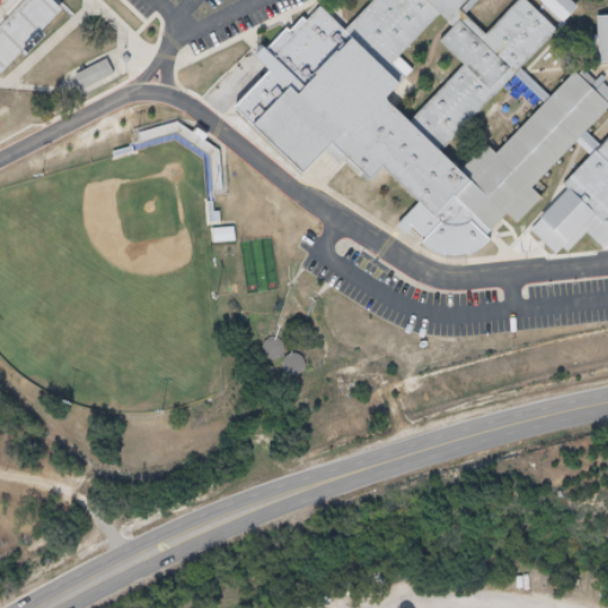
[(68,6),(61,0),(29,0),(0,31),(0,72),(5,76),(68,6)]
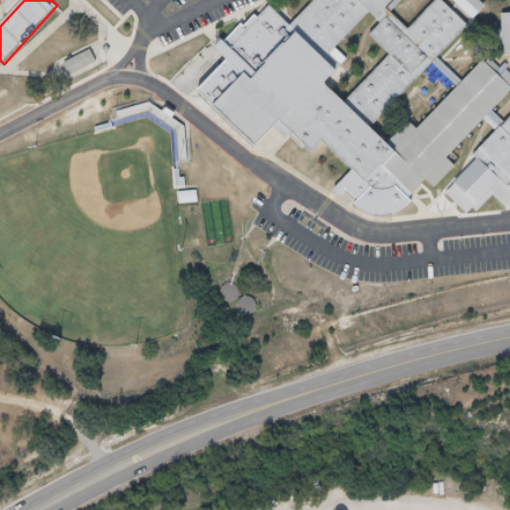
[(372,127),(468,24),(443,0),(435,0),(407,28),(385,5),(389,0),(311,0),(289,25),(267,5),(257,16),(254,13),(242,26),(239,22),(221,41),(216,38),(208,46),(223,59),(191,89),(205,104),(248,144),(272,119),(305,150),(317,140),(349,171),(331,189),(338,196),(345,191),(354,198),(351,202),(358,208),(366,212),(372,214),(378,215),(386,214),(396,213),(402,210),(408,207),(414,201),(410,196),(426,181),(435,188),(457,164),(448,156),(509,92),(509,70),(507,68),(508,65),(504,62),(500,66),(490,58),(485,61),(482,59),(416,127),(408,120),(385,143),(372,127)]
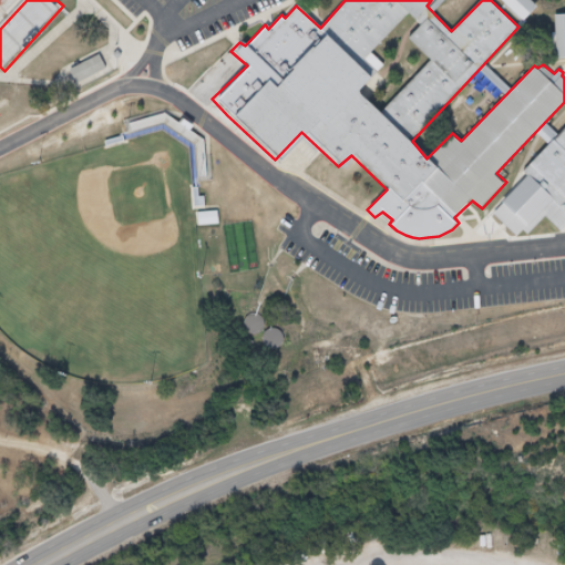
[(501,0),(523,20),(538,2),(536,0),(501,0)]
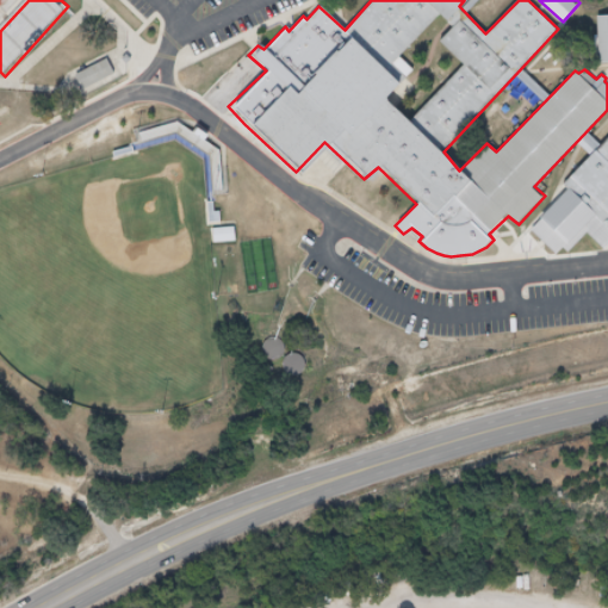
[(119,74),(111,59),(79,73),(86,90),(119,74)]
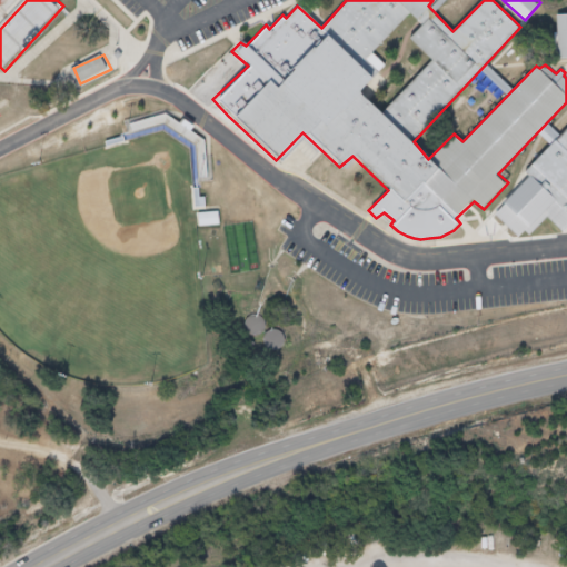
[(566,125),(523,170),(529,176),(500,204),(529,232),(555,207),(566,219),(566,125)]
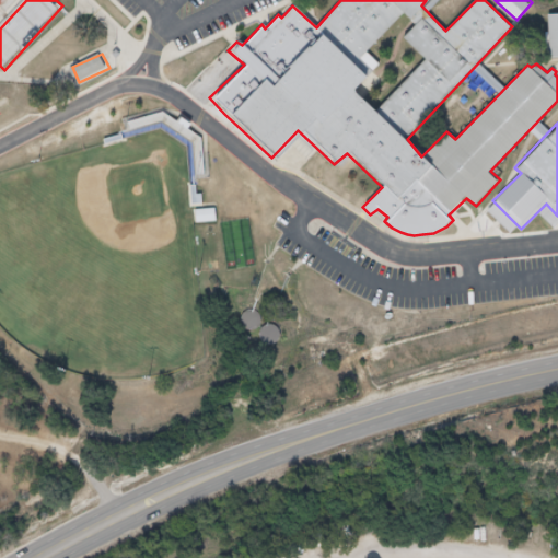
[(207,176),(206,134),(192,134),(193,176),(207,176)]
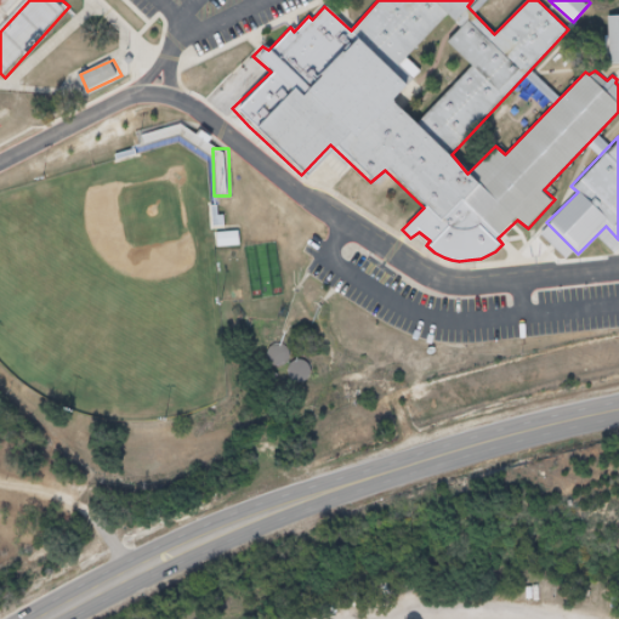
[(220,245),(243,245),(243,231),(220,231),(220,245)]
